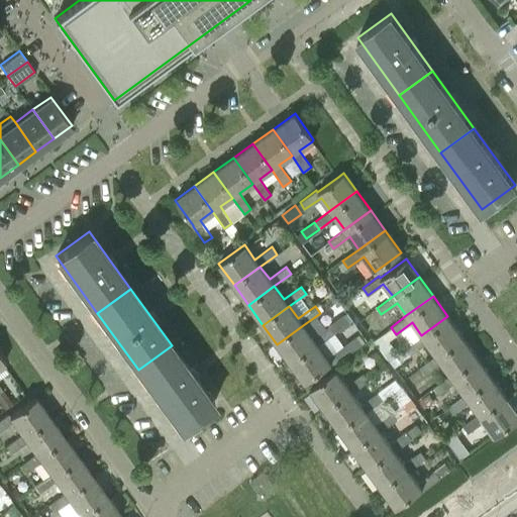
[(435,355),(462,336),(447,316),(421,335),(405,346),(410,354),(426,342),(435,355)]
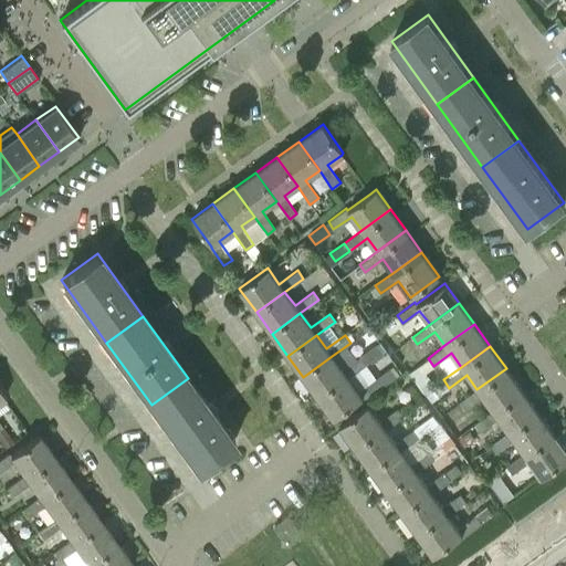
[(332,356),(303,377),(318,398),(348,377),(366,365),(360,357),(342,370),(332,356)]
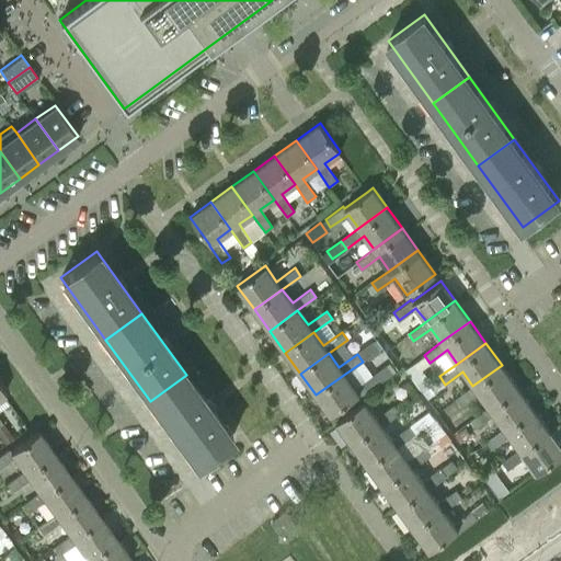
[(387,365),(373,376),(377,382),(392,371),(387,365)]
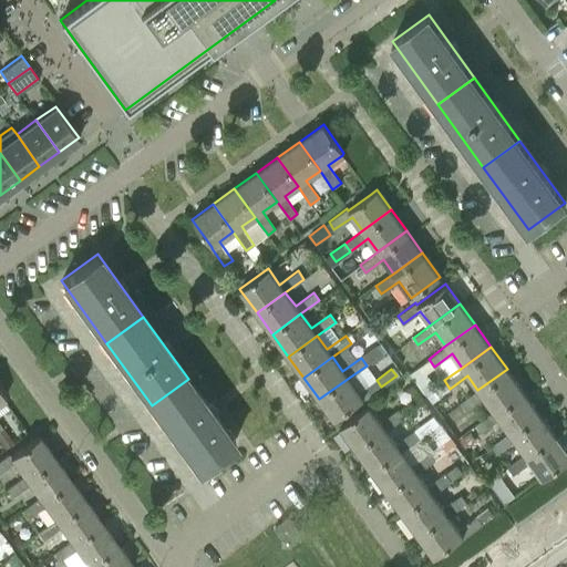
[(494,411),(522,390),(507,369),(477,390),(460,402),(465,410),(483,397),(494,411)]
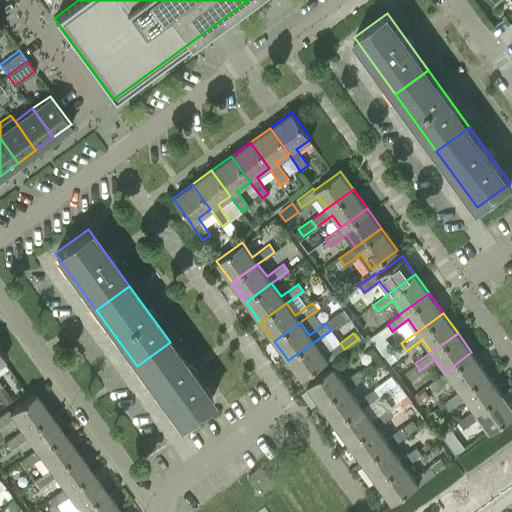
[(315,341),(288,360),(301,378),(326,360),(327,361),(344,349),(340,342),(324,354),(315,341)]
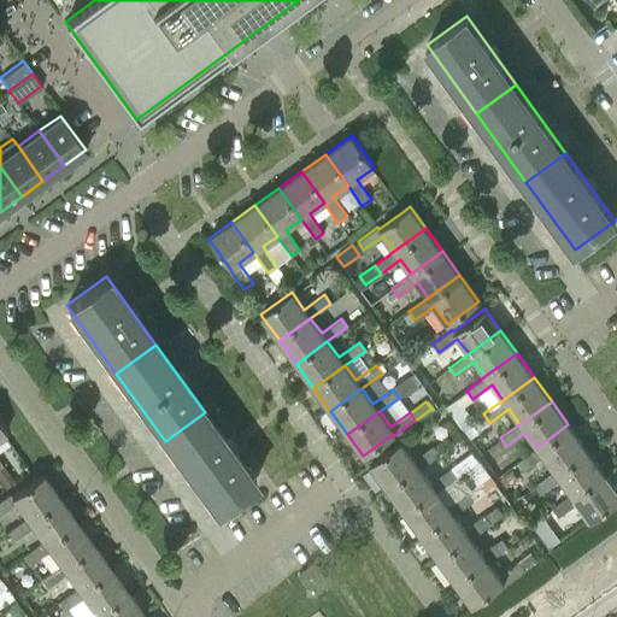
[(205,412),(165,441),(216,510),(256,481),(205,412)]
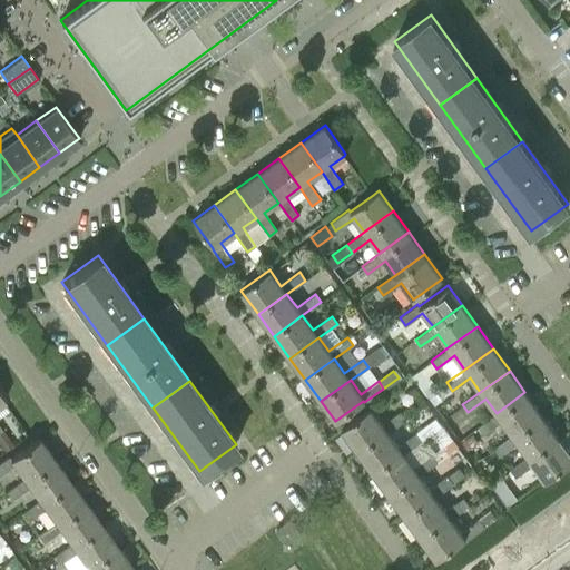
[(540,413),(524,392),(497,413),(478,425),(483,433),(501,421),(511,434),(540,413)]
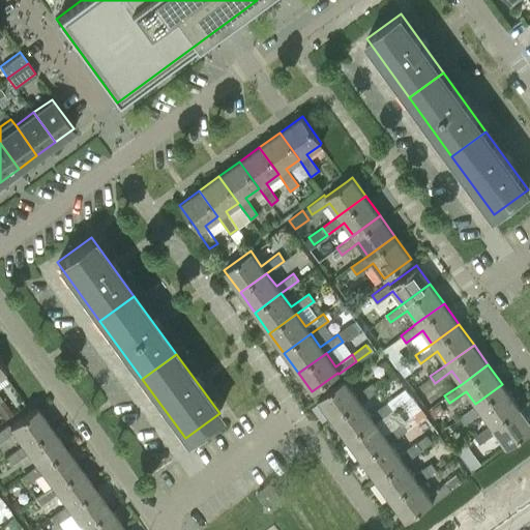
[(333,421),(360,402),(377,389),(372,382),(355,394),(345,379),(317,399),(333,421)]
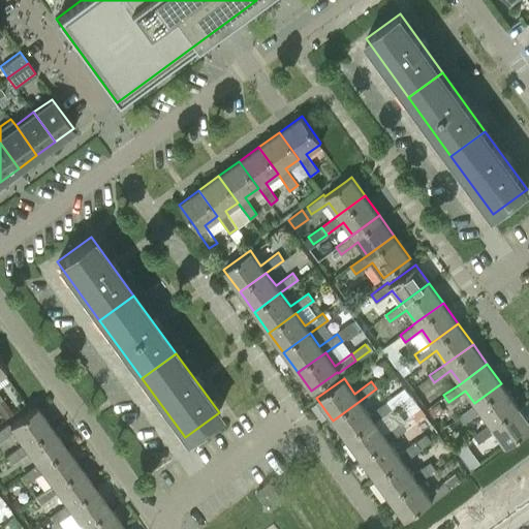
[(479,410),(490,424),(517,404),(501,383),(474,403),(459,415),(459,416),(441,429),(446,436),(464,423),(479,410)]
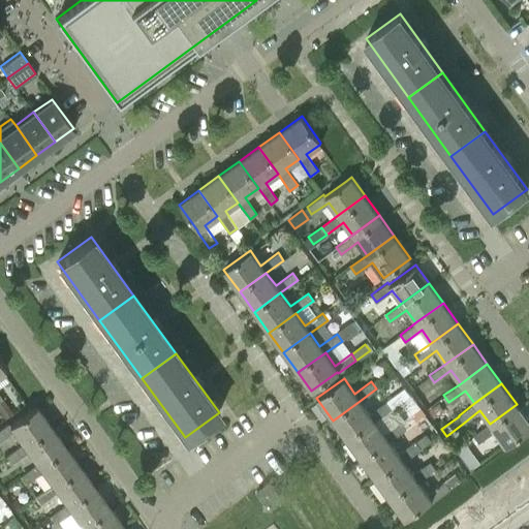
[(405,387),(385,401),(392,409),(401,402),(412,394),(407,386),(405,387)]
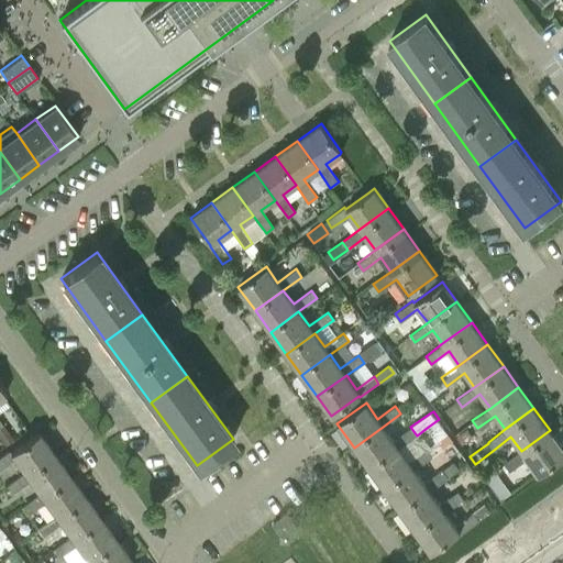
[(383,427),(354,448),(371,470),(399,449),(417,435),(410,427),(393,440),(383,427)]
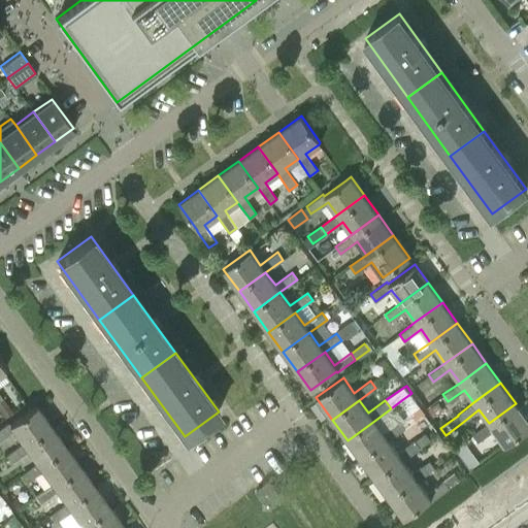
[(493,430),(502,441),(504,444),(527,427),(527,420),(516,403),(489,423),(472,434),(477,441),(493,430)]
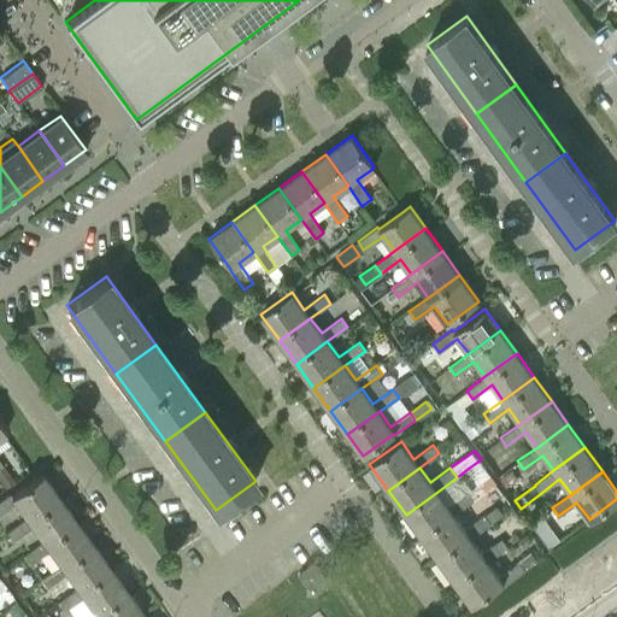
[(41,474),(35,479),(11,497),(9,494),(0,499),(0,513),(15,504),(25,518),(57,495),(41,474)]
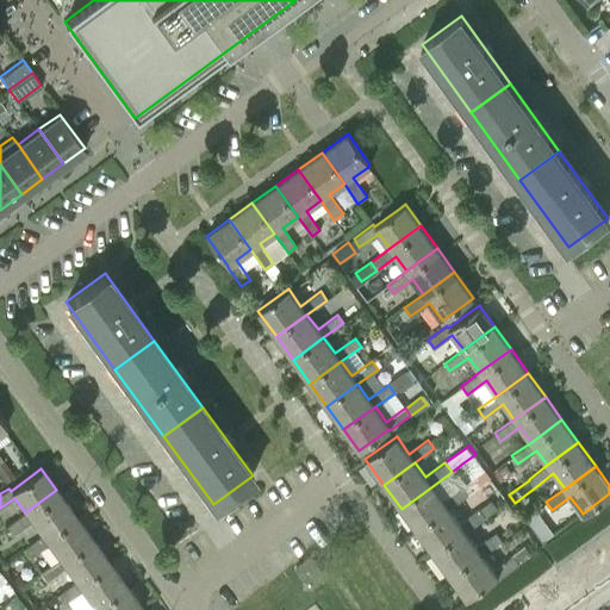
[(433,486),(402,509),(418,531),(449,510),(468,495),(462,486),(442,500),(433,486)]
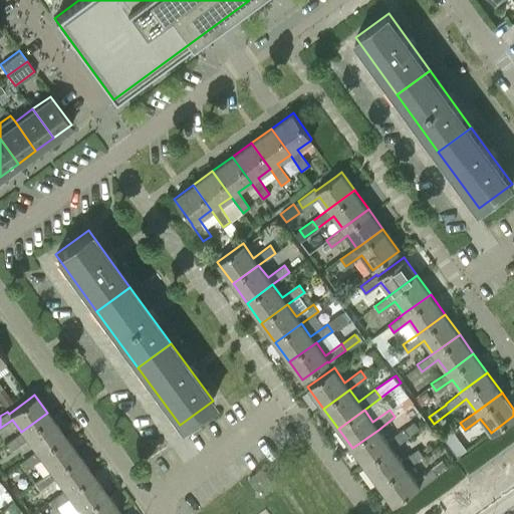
[(35,451),(61,432),(47,413),(21,432),(5,443),(10,451),(26,440),(35,451)]
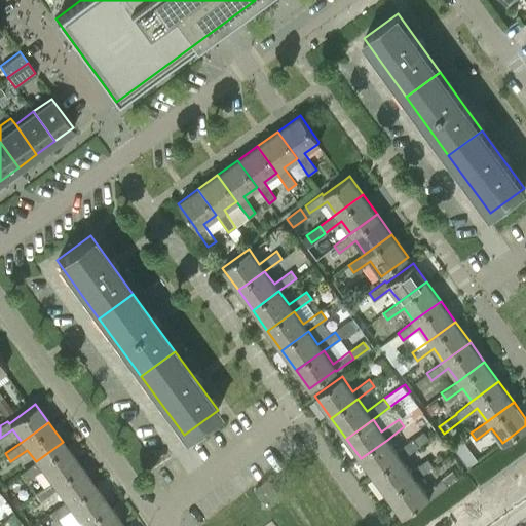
[(387,440),(361,458),(375,478),(402,459),(418,447),(413,440),(396,451),(387,440)]
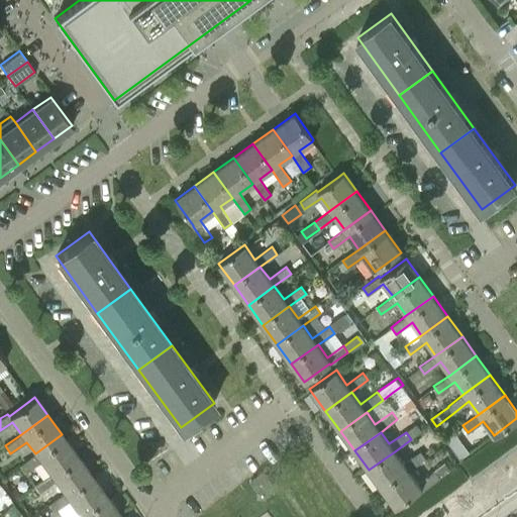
[(445,439),(452,448),(461,442),(454,432),(445,439)]
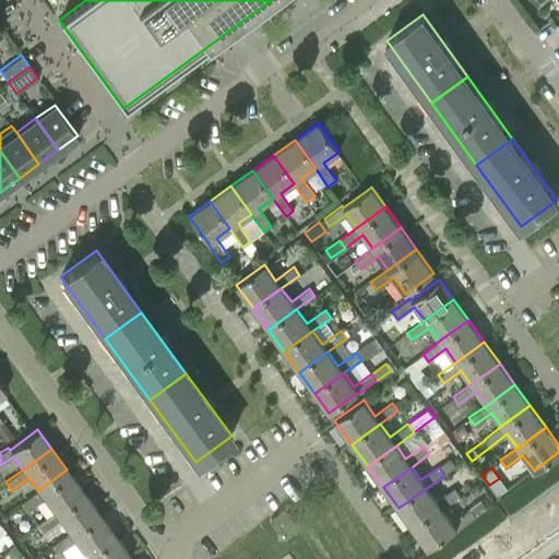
[(54,512),(82,491),(67,470),(38,490),(21,503),(26,511),(44,499),(54,512)]
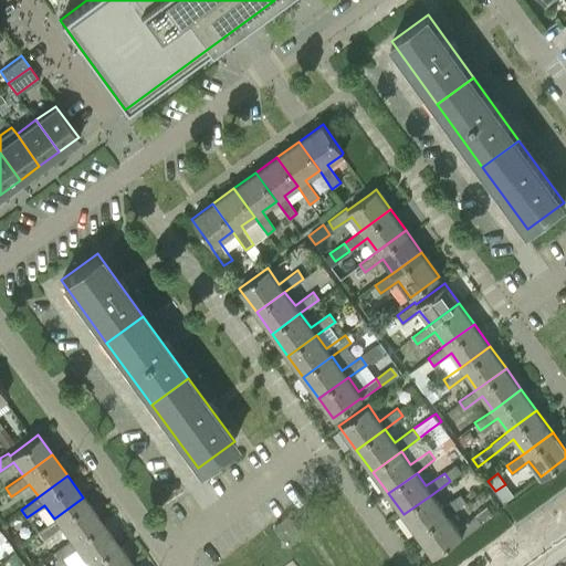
[(432,494),(404,514),(418,535),(448,514),(465,502),(460,494),(442,507),(432,494)]
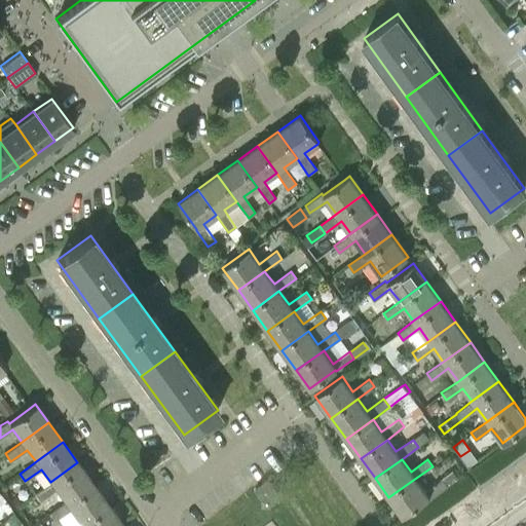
[(65,501),(91,482),(77,462),(50,482),(34,493),(40,501),(55,489),(65,501)]
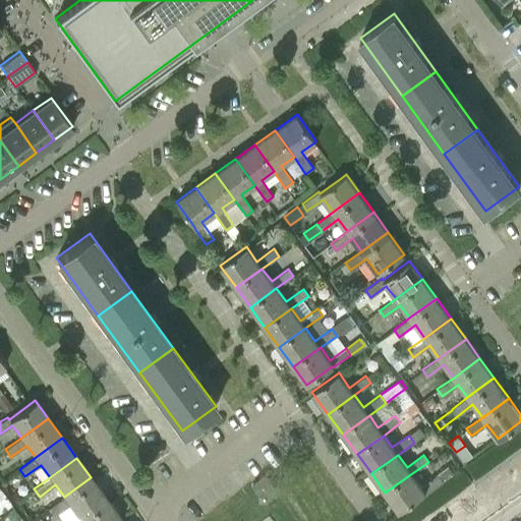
[(412,473),(385,493),(398,511),(424,493),(425,494),(443,481),(438,474),(421,486),(412,473)]
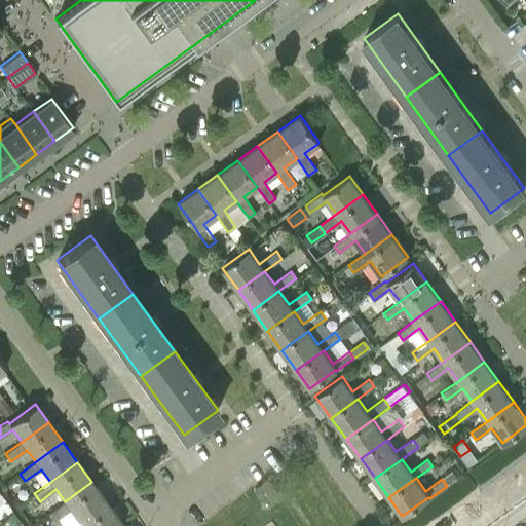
[(267,479),(263,482),(255,488),(264,501),(276,492),(267,479)]
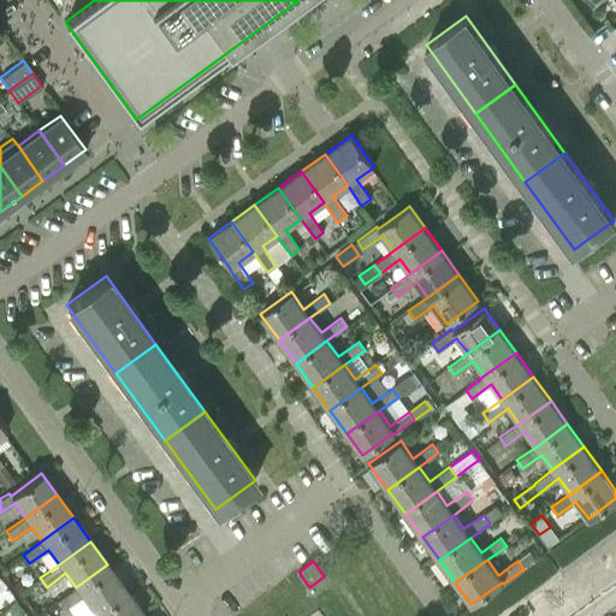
[(93,610),(124,587),(107,564),(76,587),(57,600),(63,609),(82,596),(93,610)]
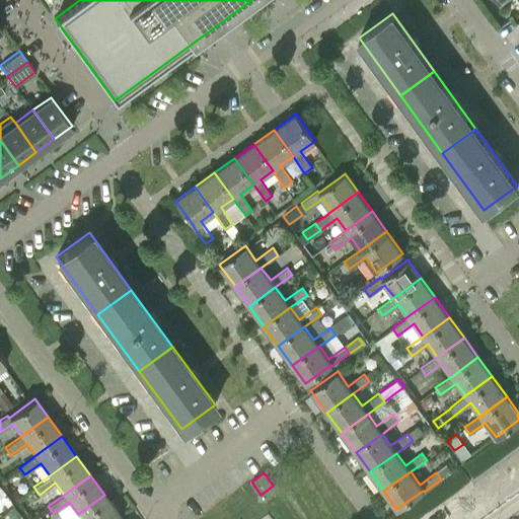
[(118,518),(121,517),(104,495),(78,514),(71,518),(118,518)]
